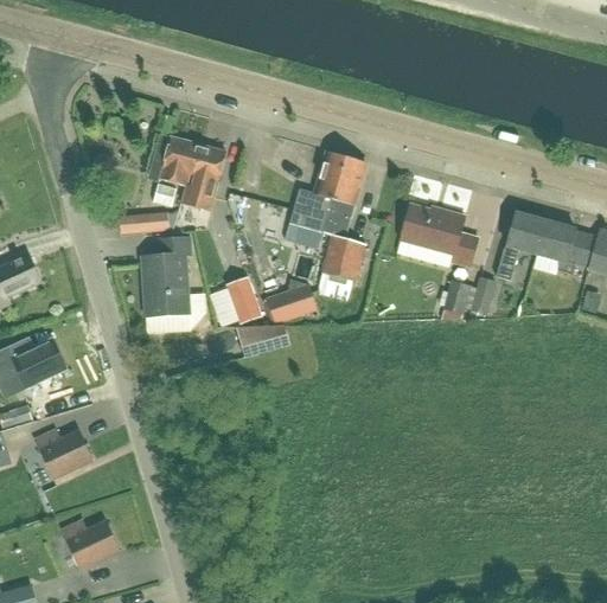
[(171,136),(159,179),(185,185),(187,174),(193,177),(202,145),(171,136)]
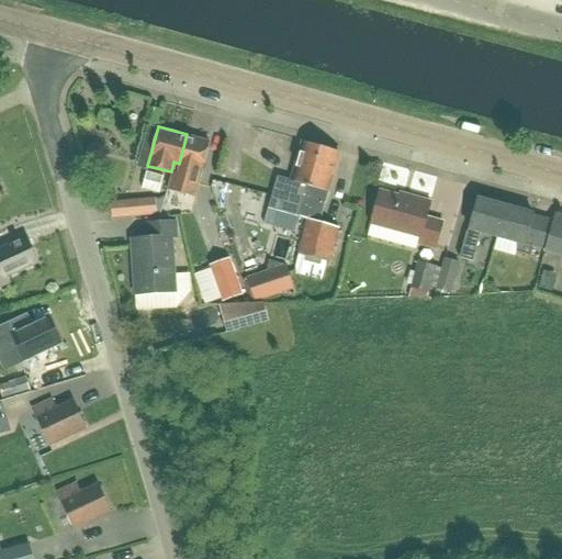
[(194,196),(210,141),(187,134),(179,164),(173,161),(171,171),(173,172),(169,189),(194,196)]
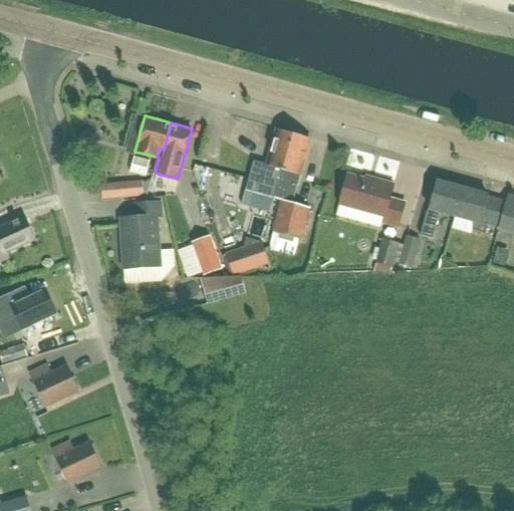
[(292,134),(276,129),(266,164),(253,160),(245,189),(272,196),(277,198),(276,178),(279,168),(282,169),(292,134)]
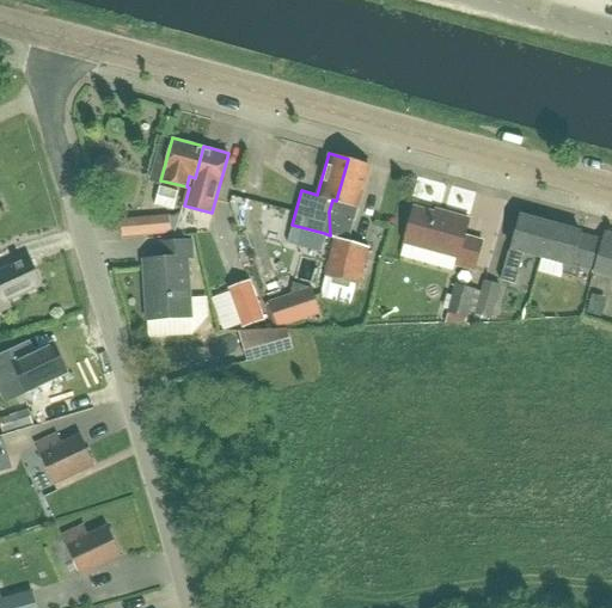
[(347,240),(353,219),(368,165),(348,159),(336,201),(332,200),(329,212),(330,235),(335,237),(325,275),(357,283),(368,247),(368,246),(347,240)]
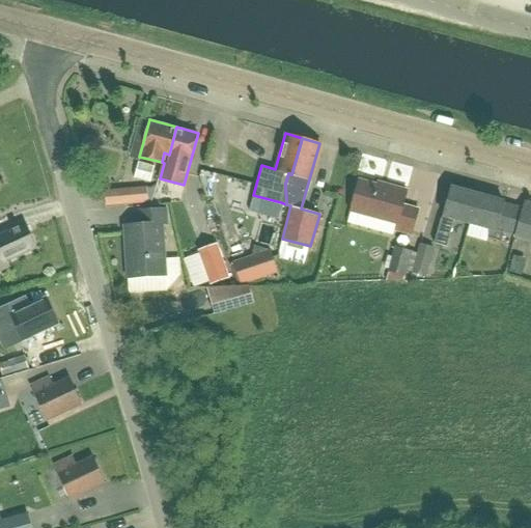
[(138,160),(134,176),(149,181),(154,164),(138,160)]
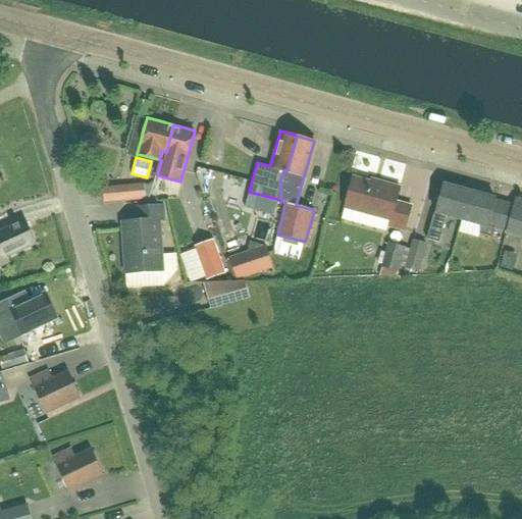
[(405,228),(412,205),(396,201),(400,186),(372,178),(371,180),(353,175),(345,206),(390,218),(388,223),(405,228)]
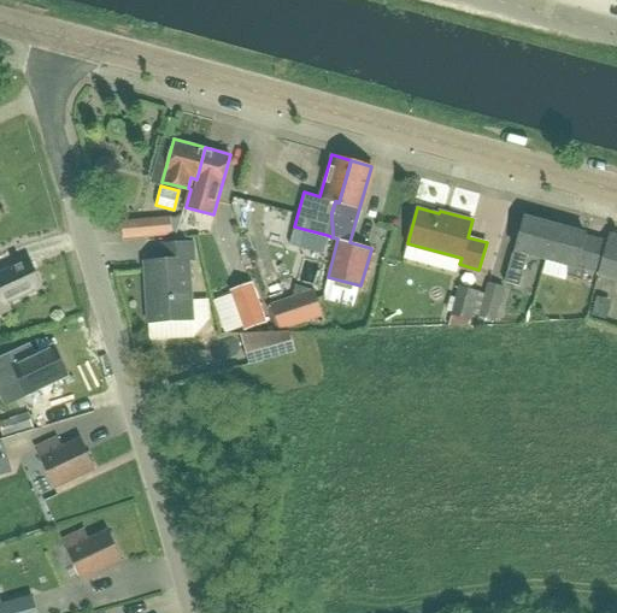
[(122,218),(123,237),(172,234),(171,214),(122,218)]
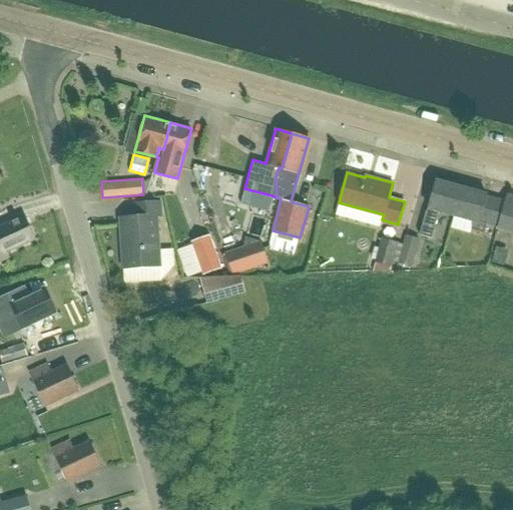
[(461,188),(435,180),(421,232),(431,235),(438,209),(454,214),(461,188)]
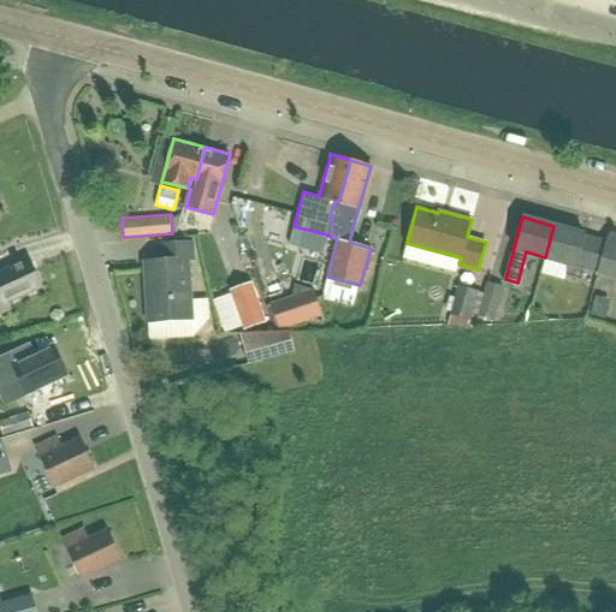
[(326,235),(294,226),(289,243),(321,251),(326,235)]
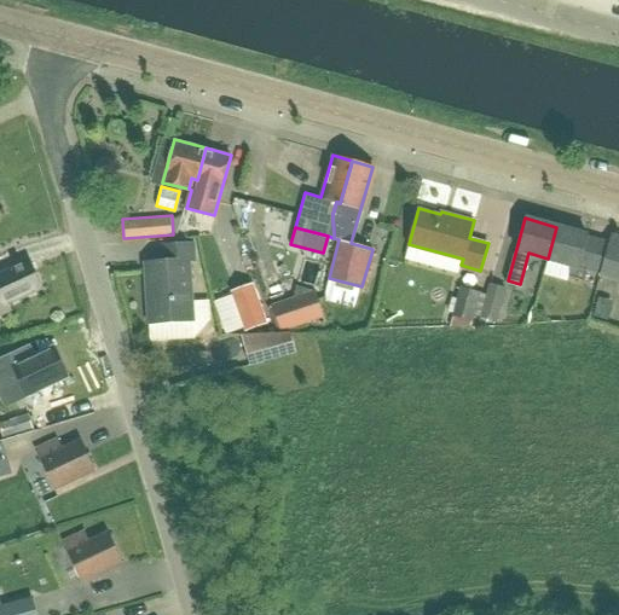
[(588,237),(588,236),(556,227),(548,259),(570,264),(568,277),(584,280),(586,270),(600,272),(601,273),(608,243),(588,237)]
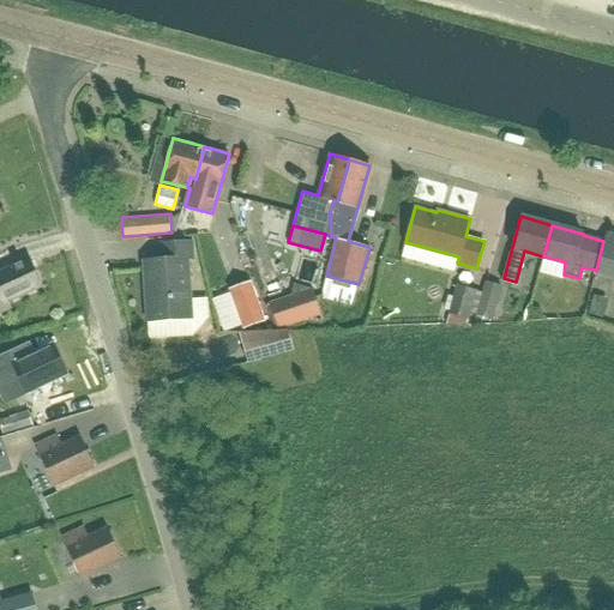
[(613,234),(606,233),(603,241),(596,271),(595,270),(595,272),(613,277),(613,234)]
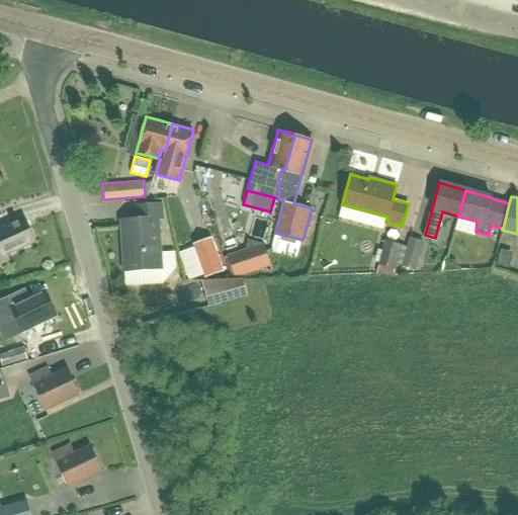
[(123,270),(161,267),(157,217),(162,217),(161,201),(137,203),(138,218),(120,219),(123,270)]
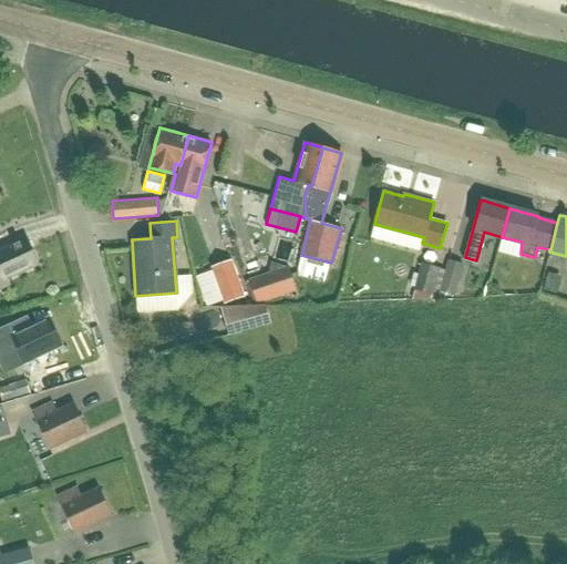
[(27,238),(0,249),(0,287),(9,284),(7,278),(38,263),(27,238)]
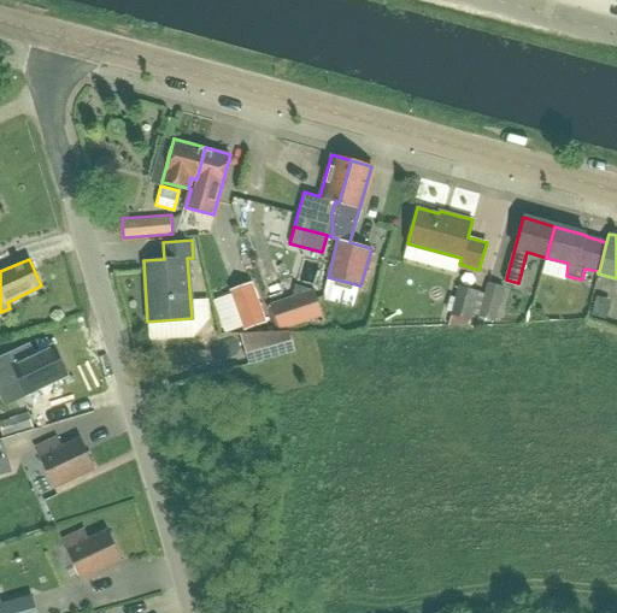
[(498,318),(507,284),(491,280),(482,313),(498,318)]
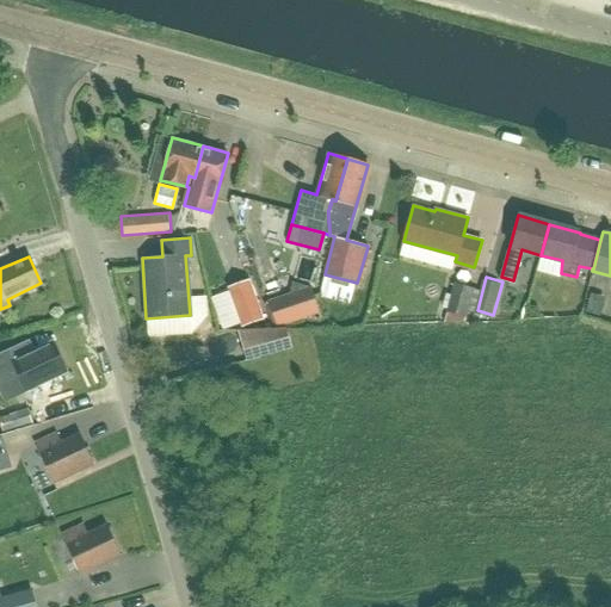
[(263,317),(250,279),(229,286),(242,324),(263,317)]
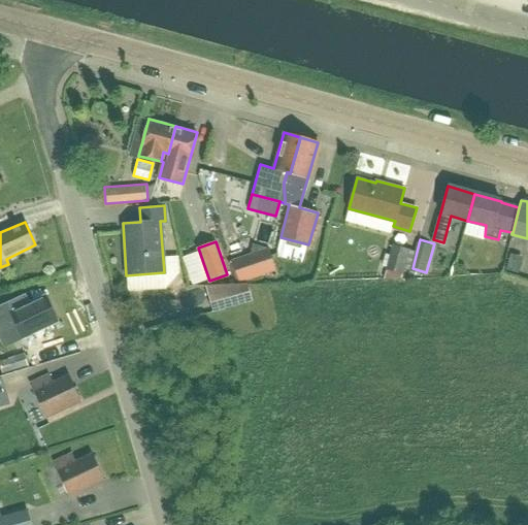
[(394,243),(393,245),(387,267),(403,271),(409,248),(394,243)]
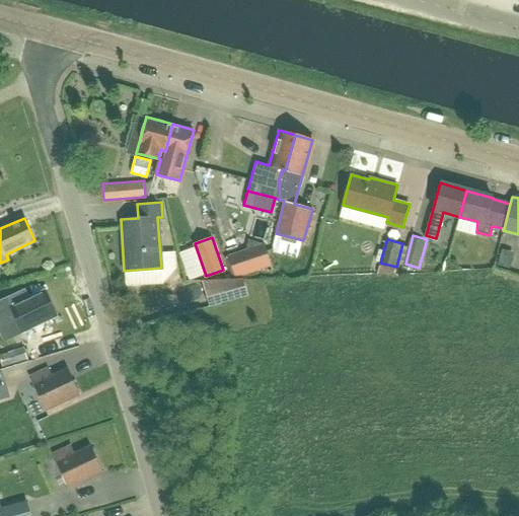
[(237,276),(274,264),(267,242),(230,254),(237,276)]
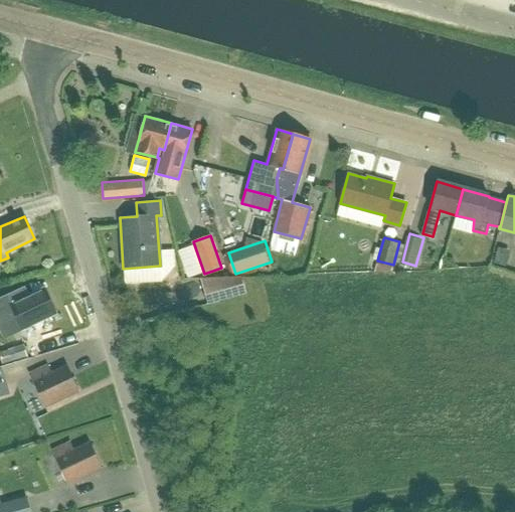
[(497,251),(494,262),(504,265),(507,253),(497,251)]
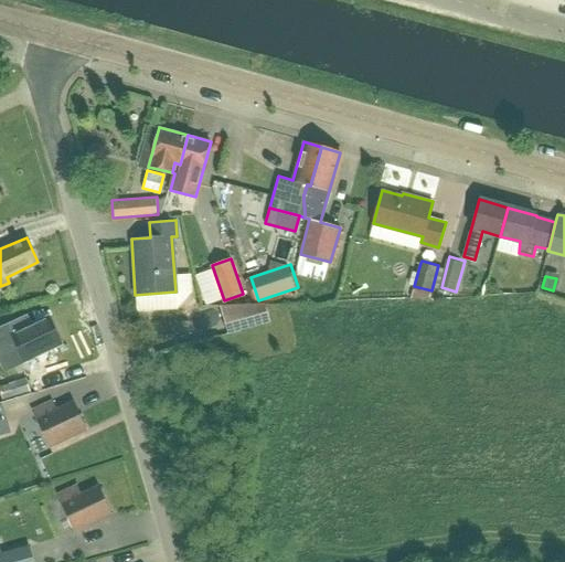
[(220,306),(227,332),(268,320),(264,305),(220,306)]
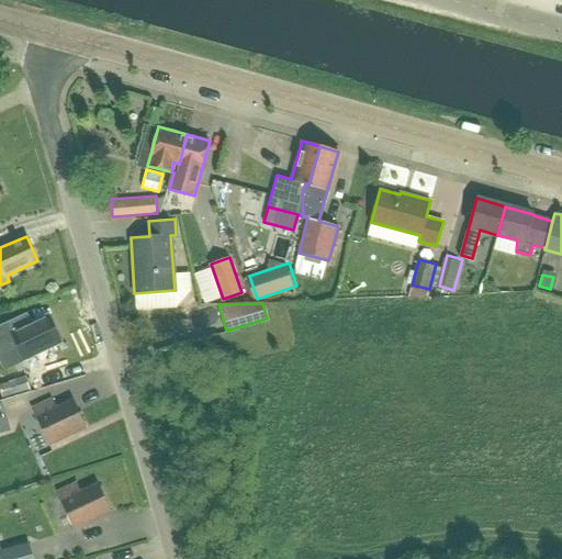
[(24,359),(62,342),(48,313),(31,322),(26,313),(7,322),(24,359)]
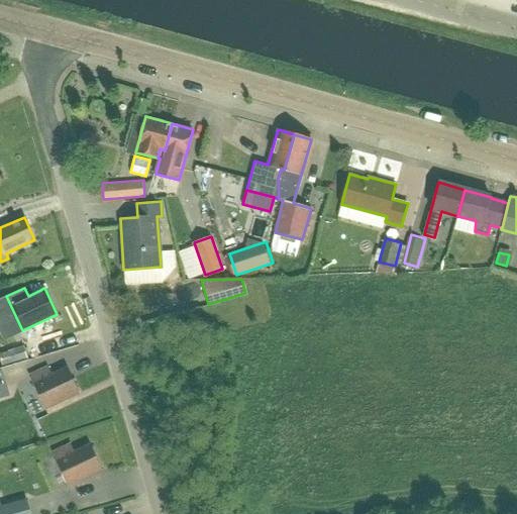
[(0,365),(28,356),(24,344),(0,351),(0,365)]
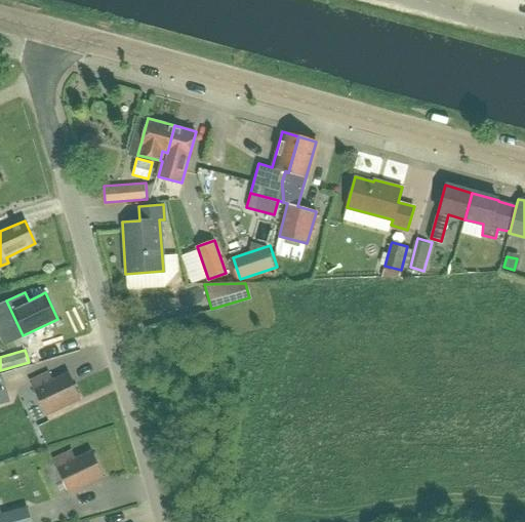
[(48,371),(39,375),(30,380),(46,415),(81,398),(69,372),(52,379),(48,371)]
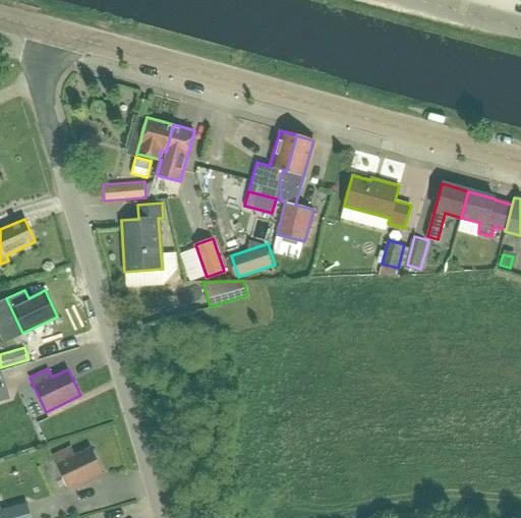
[(68,490),(103,473),(91,447),(74,455),(71,447),(52,455),(68,490)]
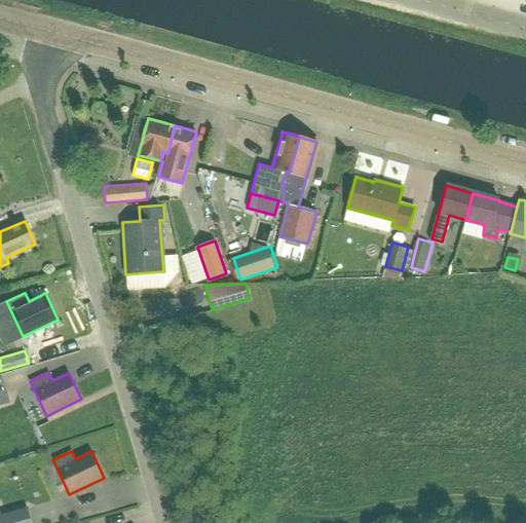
[(31,522),(27,508),(0,514),(0,522),(31,522)]
